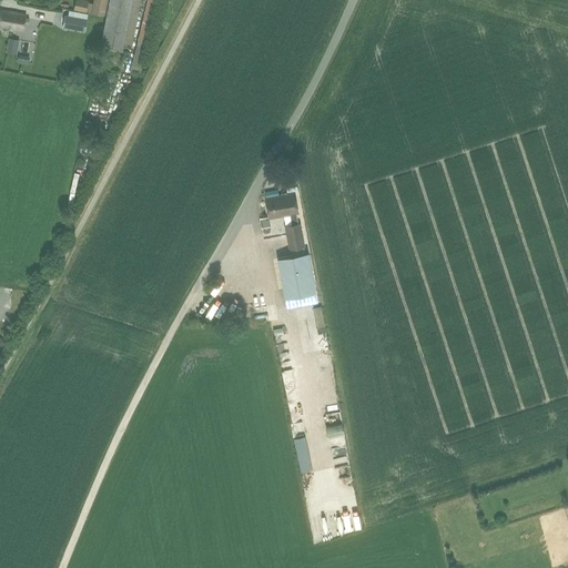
[(105,16),(108,0),(92,0),(91,12),(105,16)]
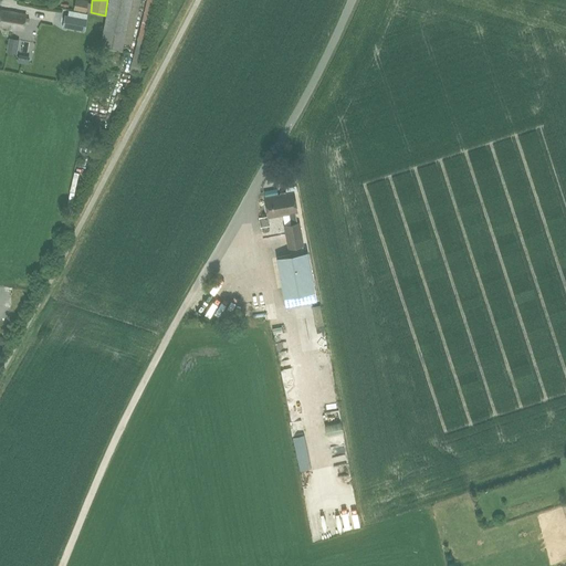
[(108,0),(100,45),(122,50),(132,0),(108,0)]
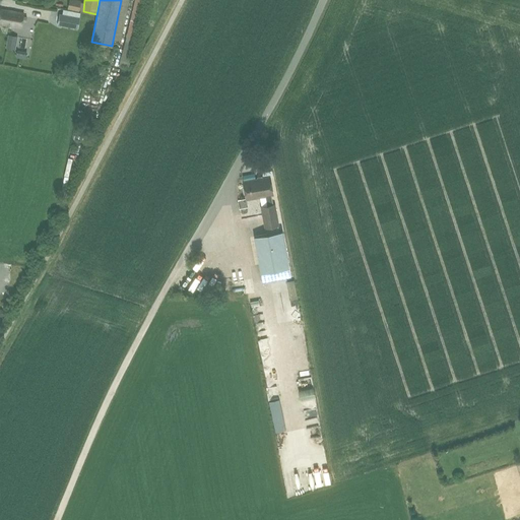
[(138,37),(144,6),(140,5),(133,36),(138,37)]
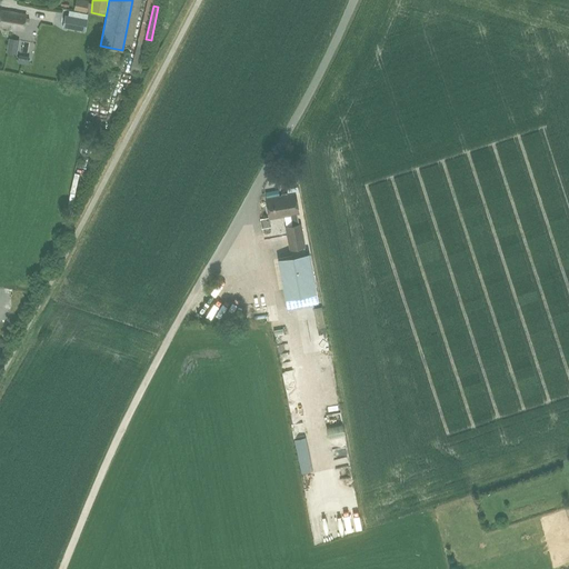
[(0,26),(22,30),(23,23),(28,23),(29,19),(25,18),(26,15),(0,10),(0,26)]
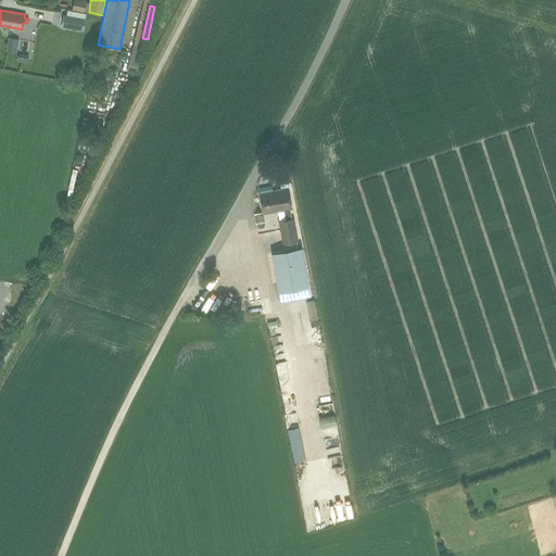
[(63,14),(61,25),(83,29),(85,13),(67,10),(67,15),(63,14)]
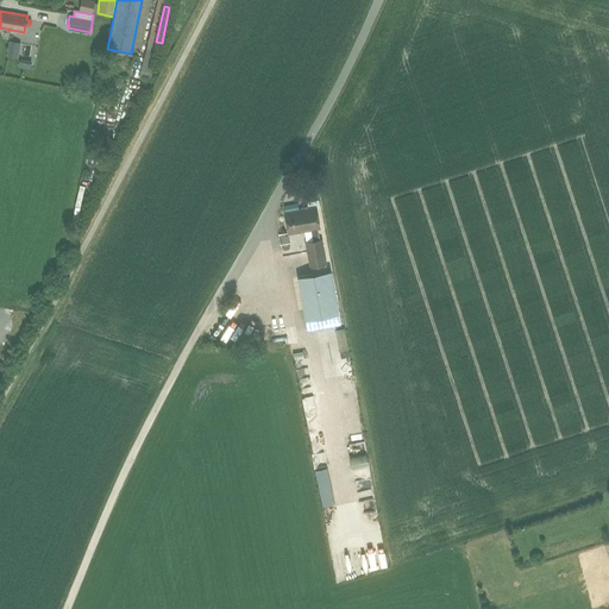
[(7,56),(17,57),(19,43),(10,42),(7,56)]
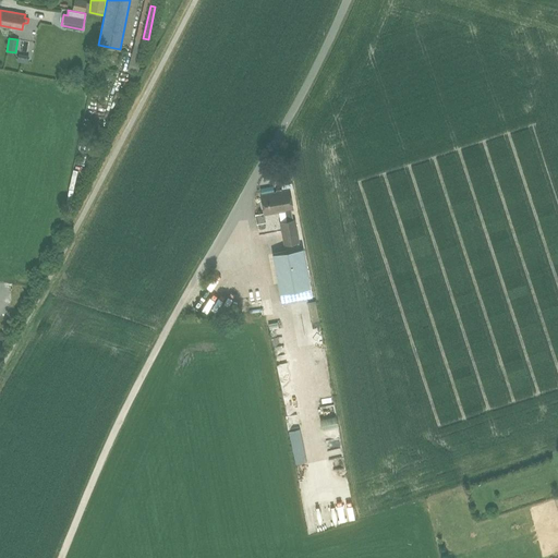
[(278,204),(291,201),(289,190),(261,195),(262,205),(278,202),(278,204)]
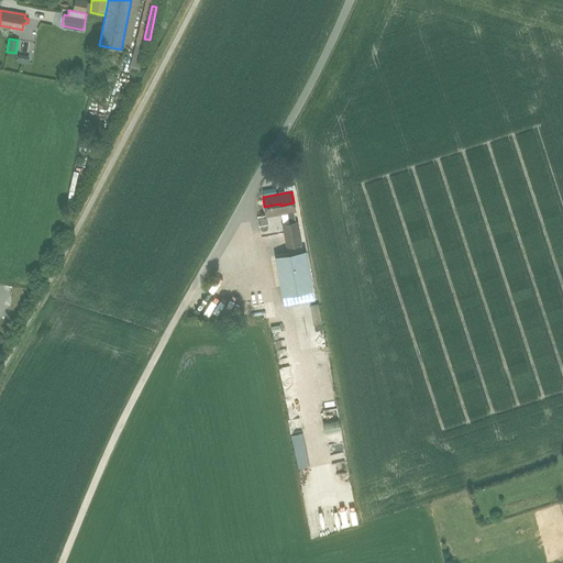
[(280,203),(264,207),(266,217),(287,212),(289,223),(283,224),(287,246),(301,244),(297,222),(296,222),(294,211),(296,211),(294,202),(280,206),(280,203)]
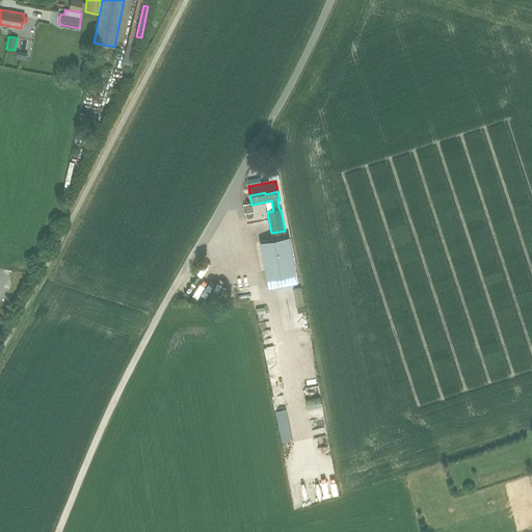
[(250,204),(243,205),(244,214),(253,212),(250,204)]
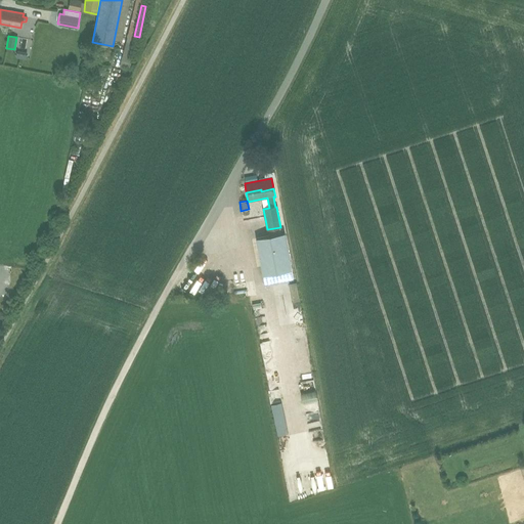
[(263,236),(271,277),(292,274),(285,232),(263,236)]
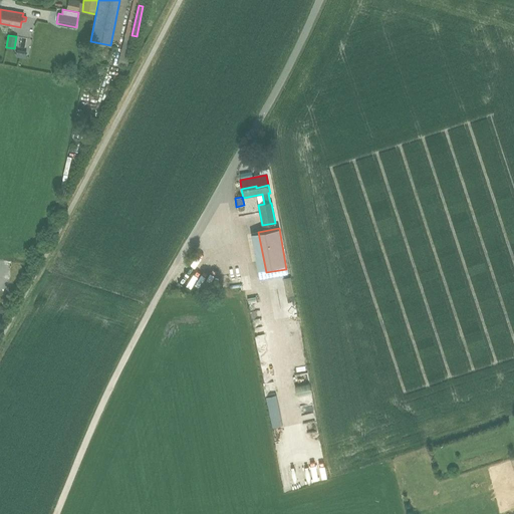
[(15,267),(0,266),(0,273),(15,274),(15,267)]
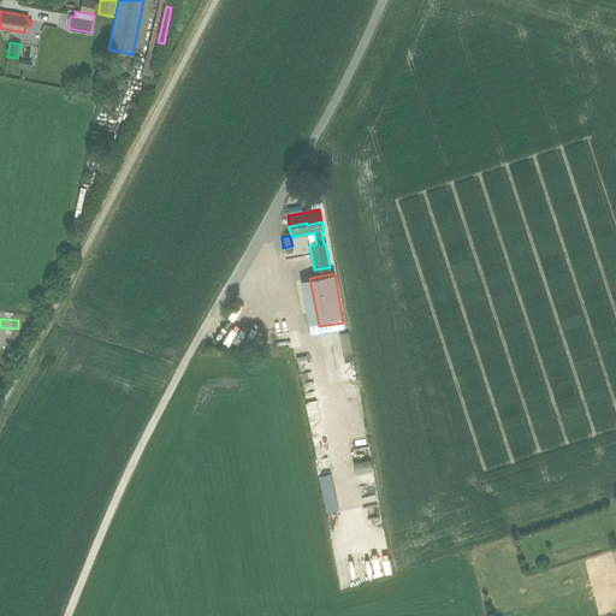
[(351,354),(348,331),(339,333),(343,355),(351,354)]
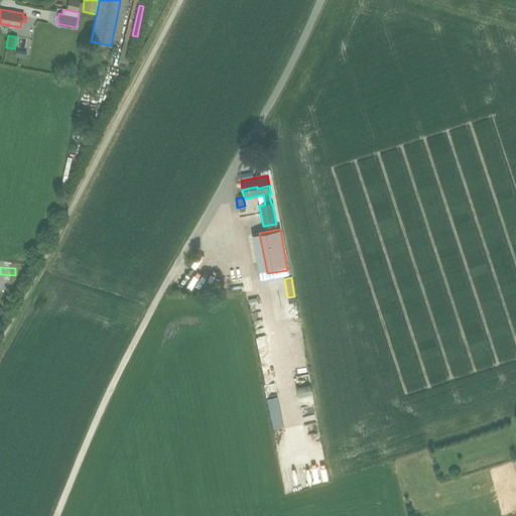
[(275,396),(281,426),(290,424),(284,394),(275,396)]
